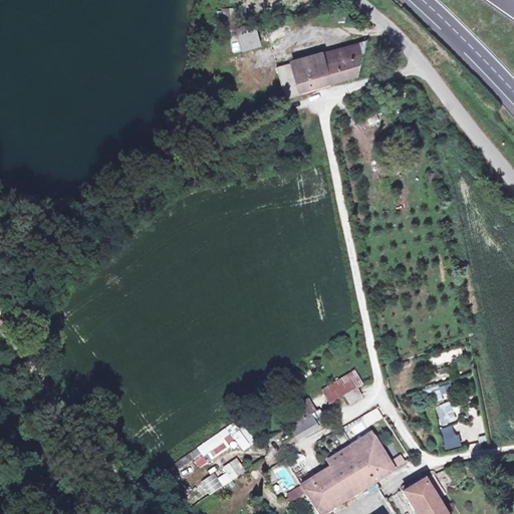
[(241,30),(246,50),(262,46),(257,26),(241,30)]
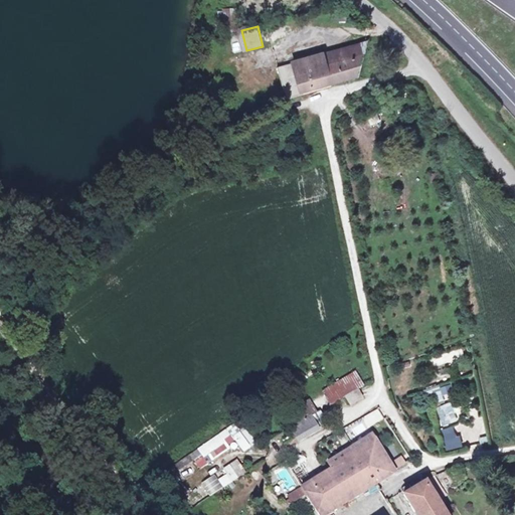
[(367,38),(324,50),(328,63),(363,53),(367,38)]
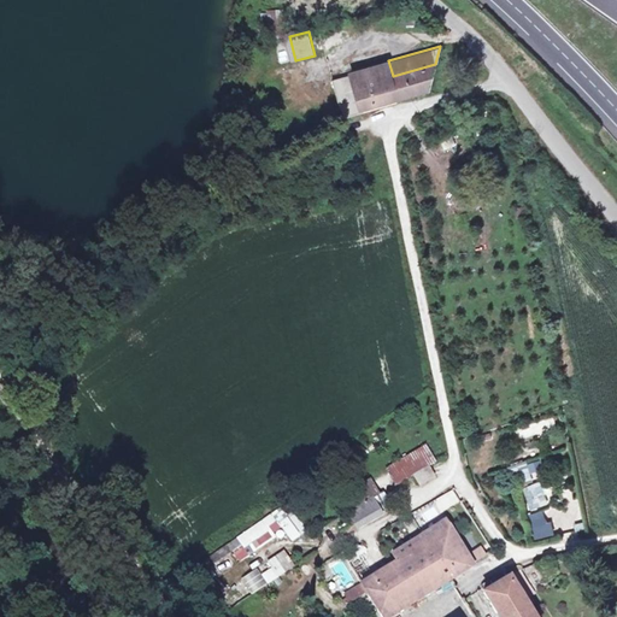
[(429,88),(435,64),(393,76),(388,60),(335,76),(347,116),(364,111),(363,107),(429,88)]
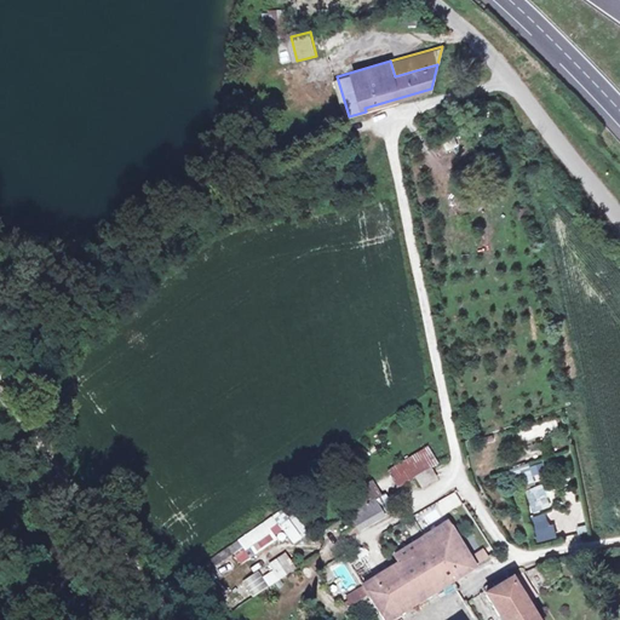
[(455,135),(442,138),(446,150),(459,145),(455,135)]
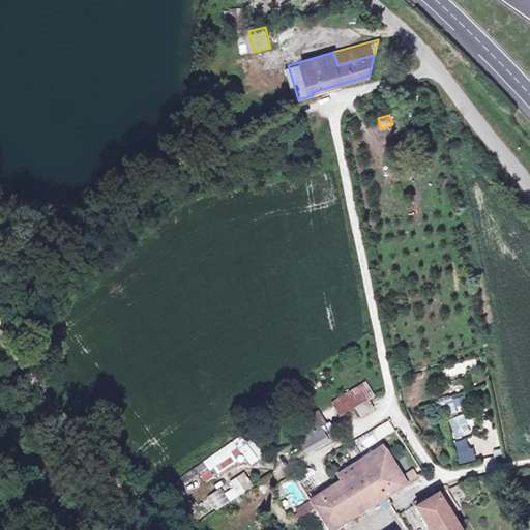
[(331,401),(339,414),(353,405),(354,405),(366,398),(373,393),(364,380),(331,401)]
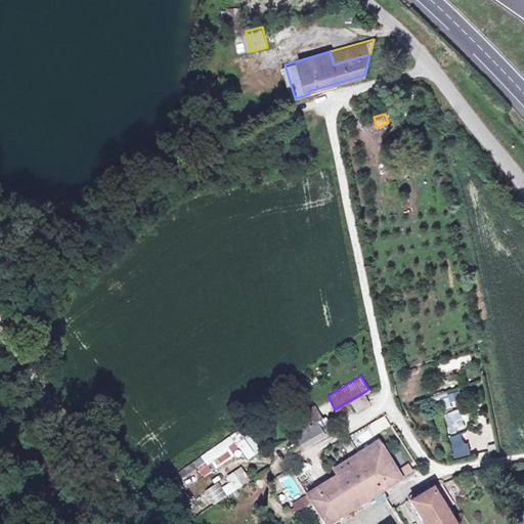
[(362,393),(350,400),(355,409),(367,401),(362,393)]
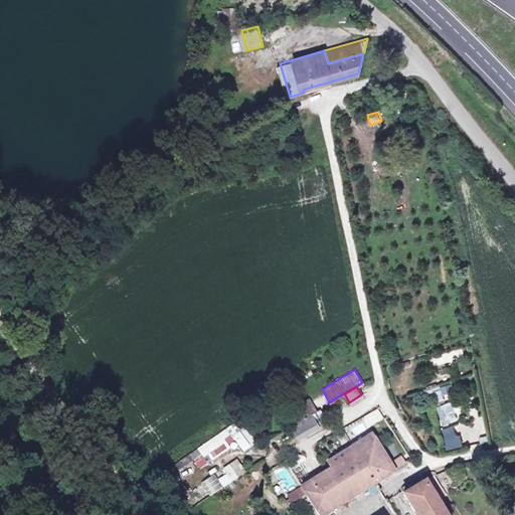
[(442,387),(427,389),(430,403),(444,401),(442,387)]
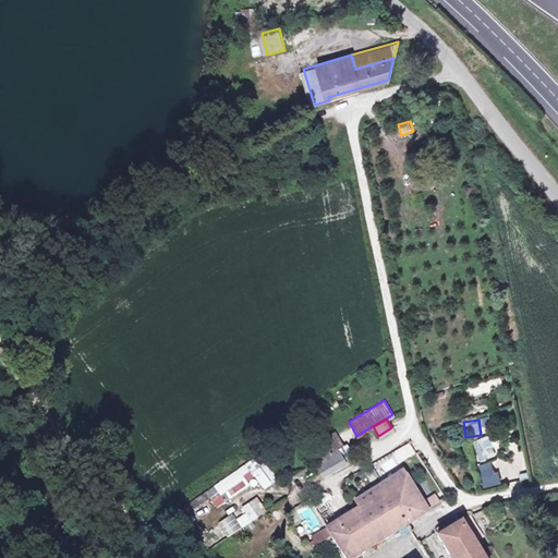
[(313,445),(322,458),(338,448),(342,445),(335,432),(313,445)]
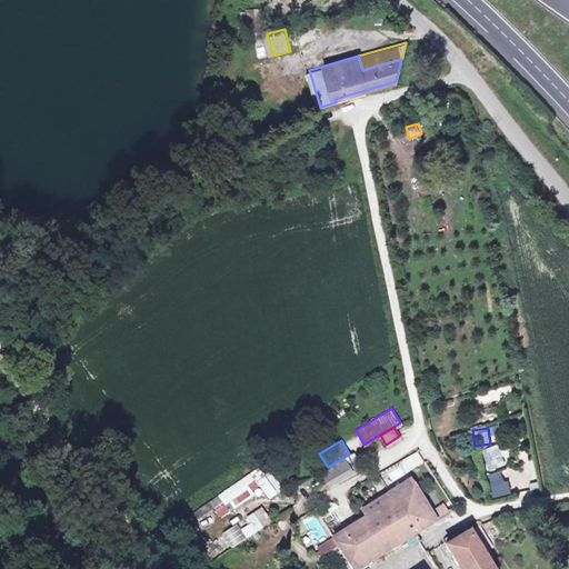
[(489,470),(506,465),(498,443),(481,449),(489,470)]
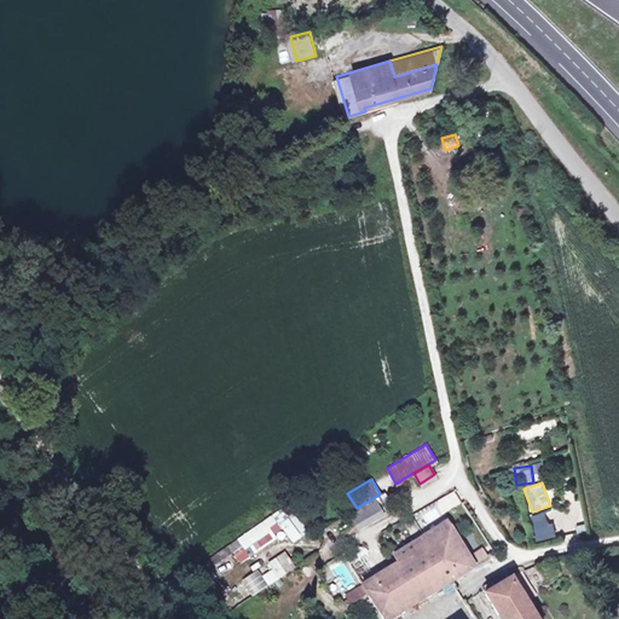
[(441,515),(461,504),(453,491),(434,502),(441,515)]
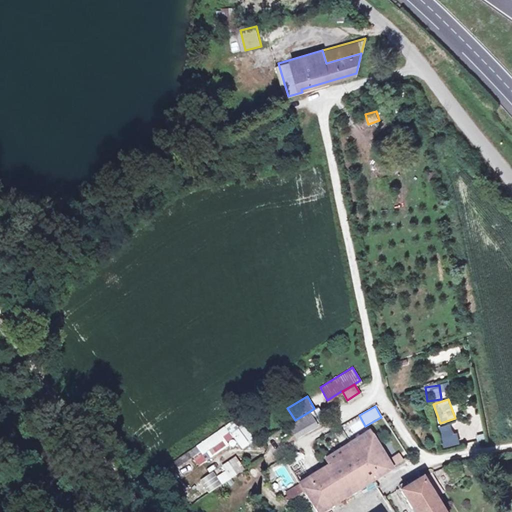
[(315,421),(310,411),(295,420),(294,421),(290,423),(294,432),(296,434),(315,421)]
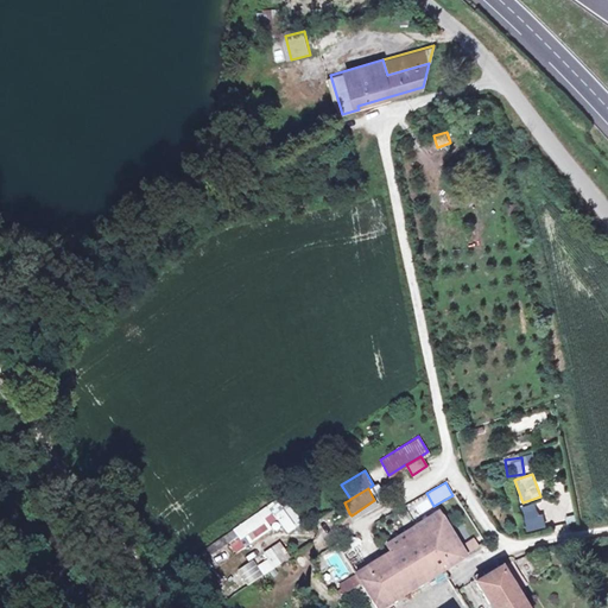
[(284,496),(272,505),(290,530),(302,520),(284,496)]
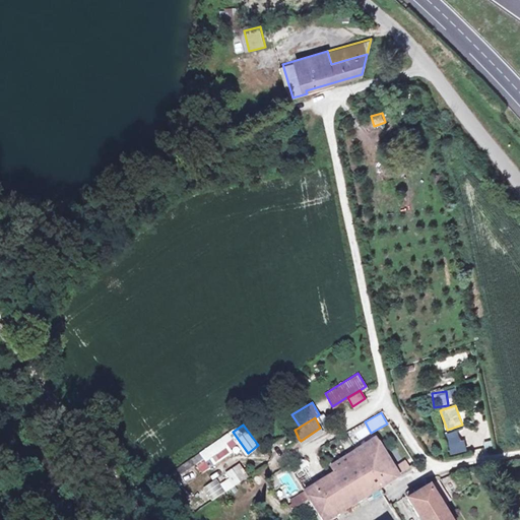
[(466,427),(445,435),(448,444),(469,436),(466,427)]
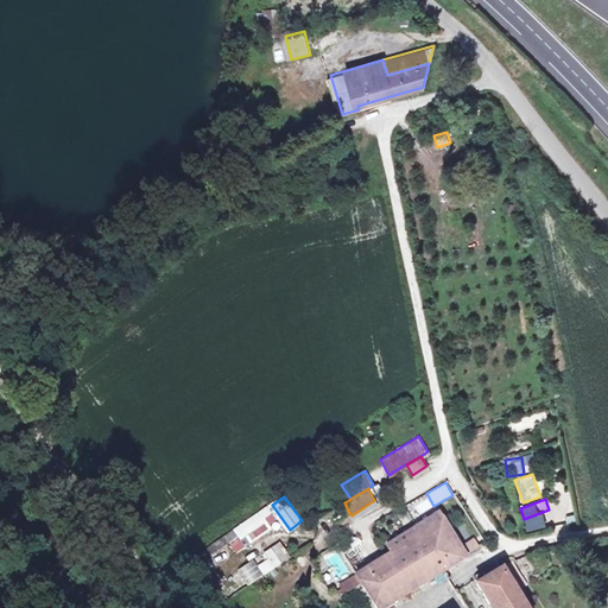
[(267,506),(191,559),(195,563),(271,511),(267,506)]
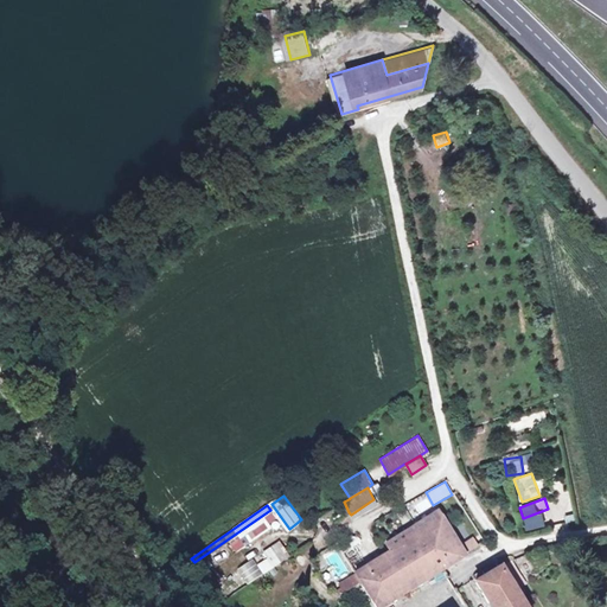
[(421,531),(413,536),(436,572),(442,568),(465,553),(458,543),(441,518),(438,512),(417,525),(421,531)]
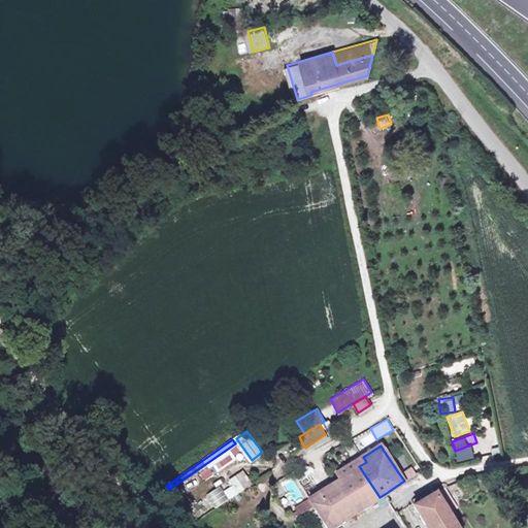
[(472,448),(456,451),(458,460),(474,457),(472,448)]
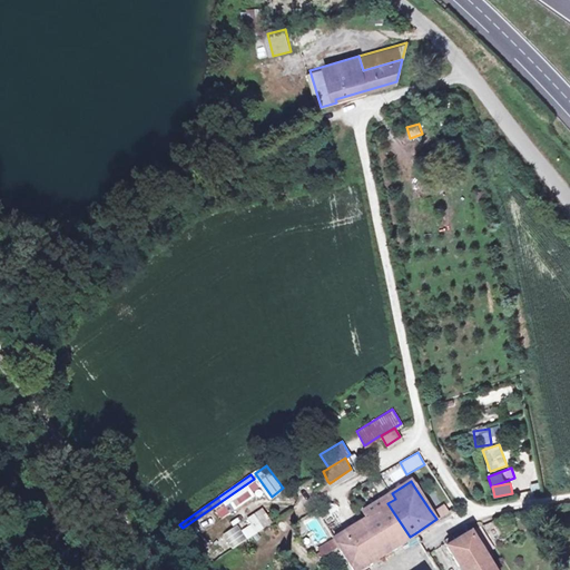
[(387,503),(395,499),(392,493),(392,492),(362,511),(365,518),(387,503)]
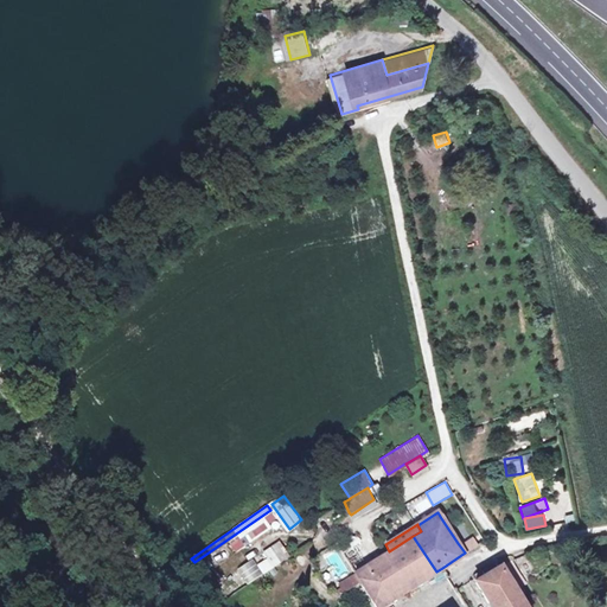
[(458,543),(465,553),(479,544),(472,534),(458,543)]
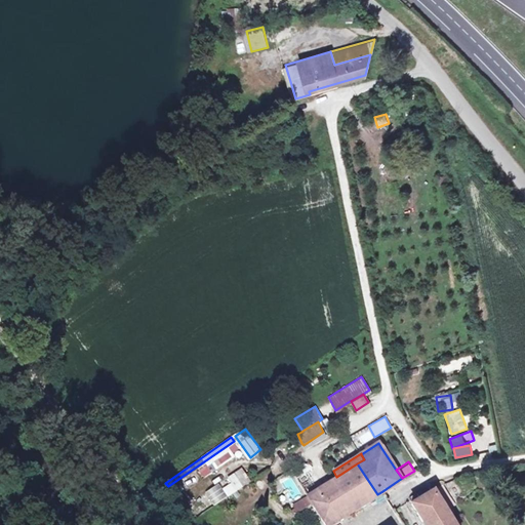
[(357,463),(336,477),(358,507),(377,494),(357,463)]
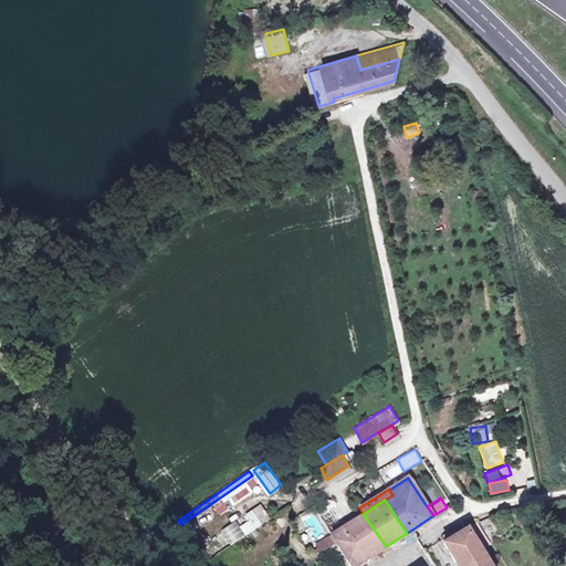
[(215,506),(219,515),(228,511),(223,502),(215,506)]
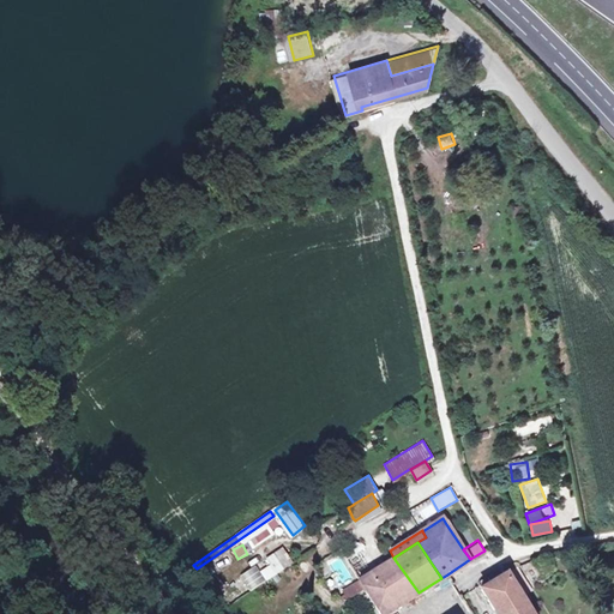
[(257,566),(256,565),(239,575),(250,591),(293,565),(283,549),(257,566)]
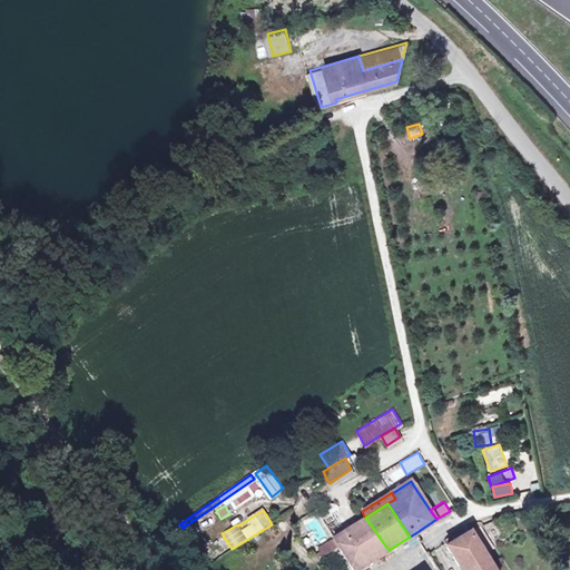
[(356,569),(389,550),(365,518),(334,538),(334,539),(338,546),(355,569),(356,569)]
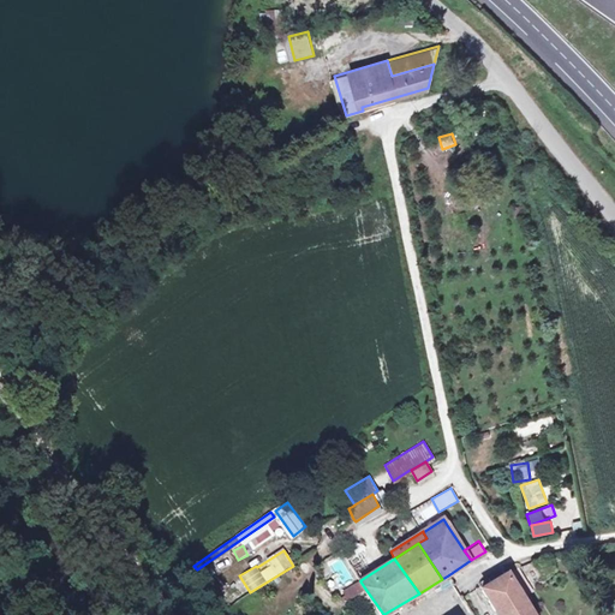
[(519,568),(508,575),(523,597),(533,590),(519,568)]
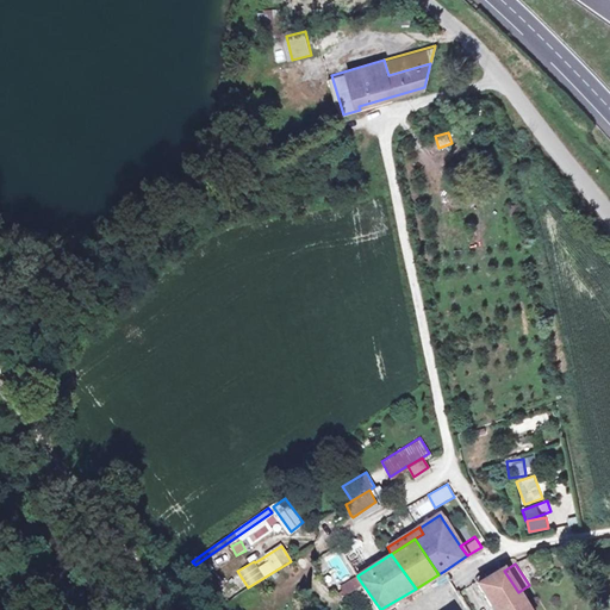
[(529,609),(518,592),(504,571),(480,585),(496,609),(529,609)]
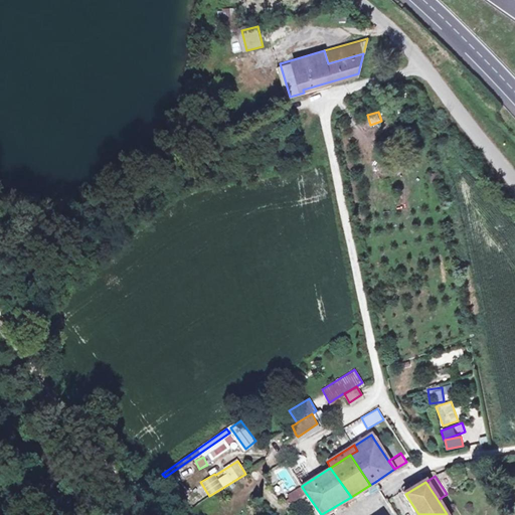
[(302,487),(288,497),(292,502),(306,493),(302,487)]
